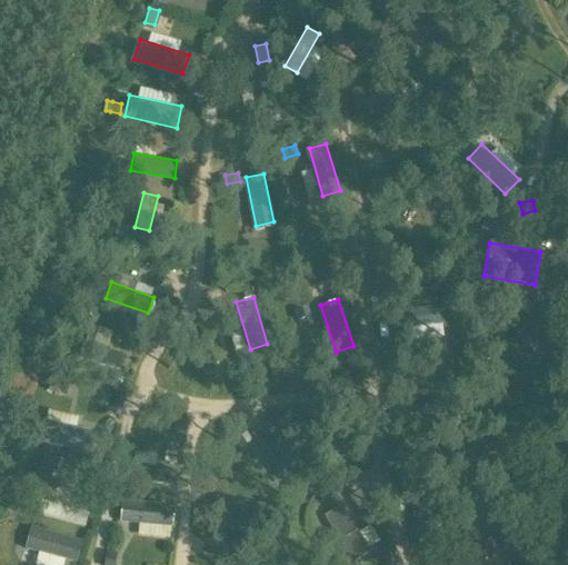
[(308,303),(295,307),(298,316),(311,311),(308,303)]
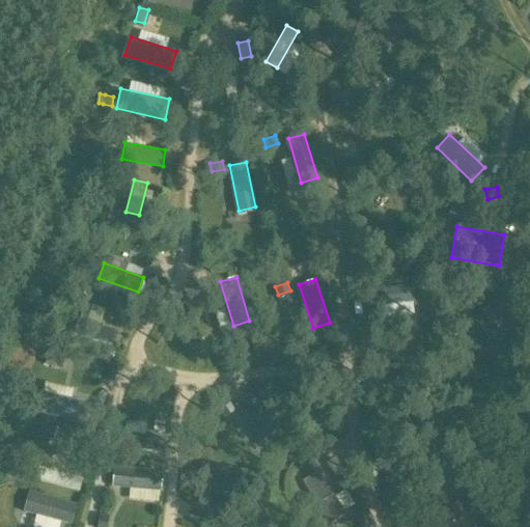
[(417,282),(373,287),(375,303),(377,303),(413,299),(419,299),(417,282)]
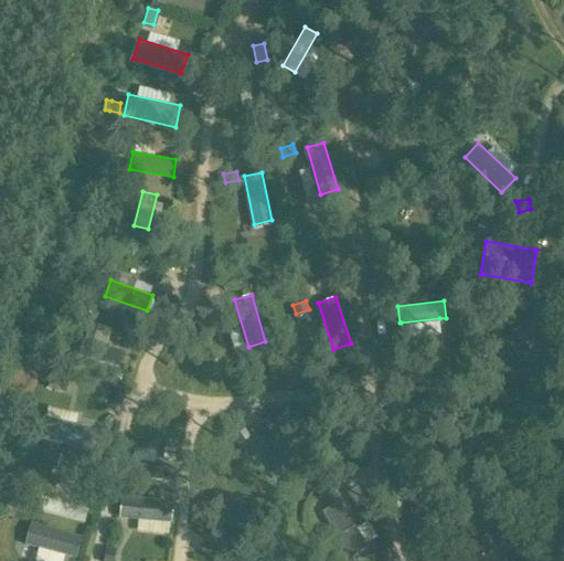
[(219,307),(208,311),(210,320),(222,316),(219,307)]
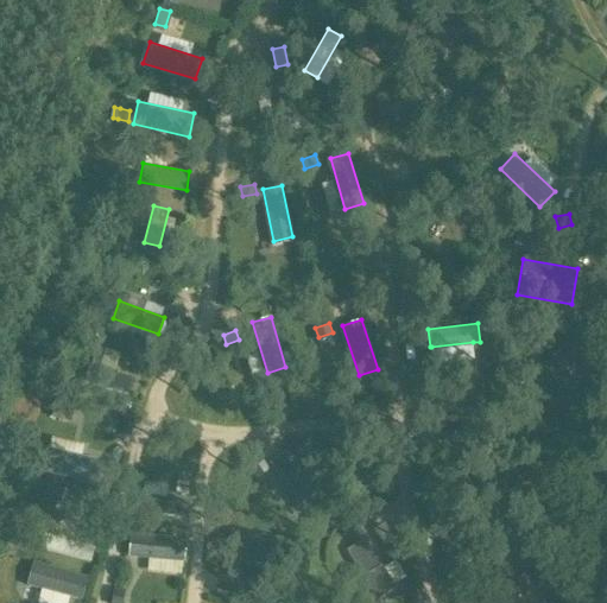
[(575,337),(551,354),(564,372),(568,369),(577,382),(596,369),(575,337)]
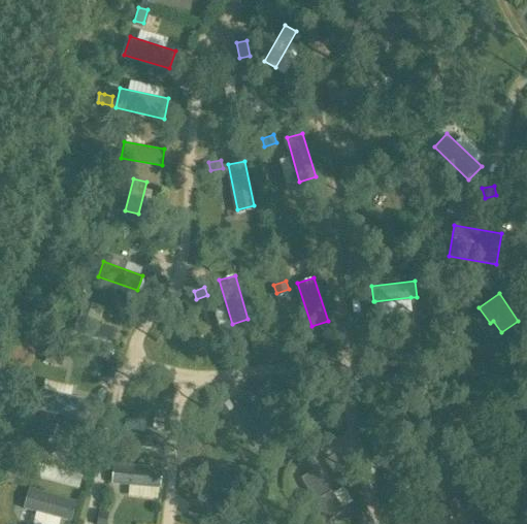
[(79,316),(75,330),(113,340),(118,327),(79,316)]
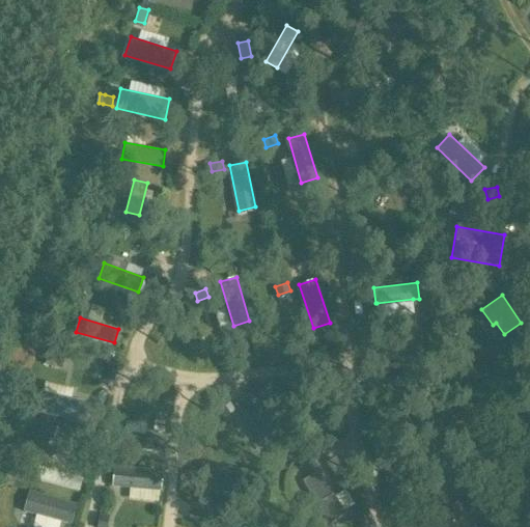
[(43,389),(38,408),(85,418),(89,400),(43,389)]
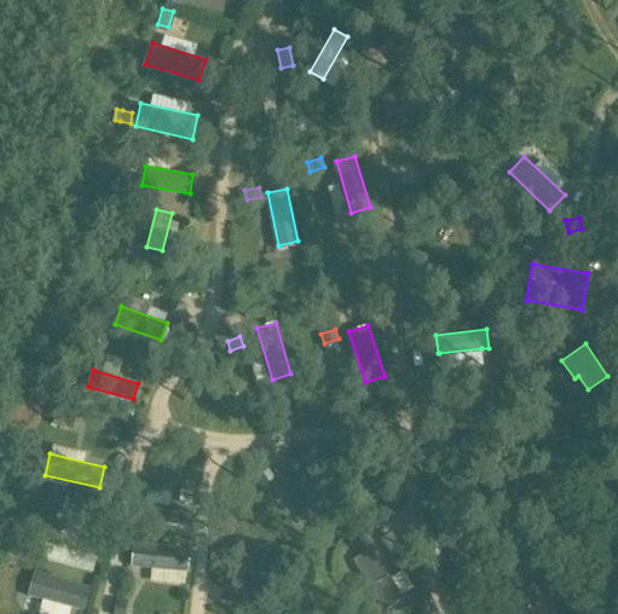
[(295,457),(278,469),(310,515),(327,503),(295,457)]
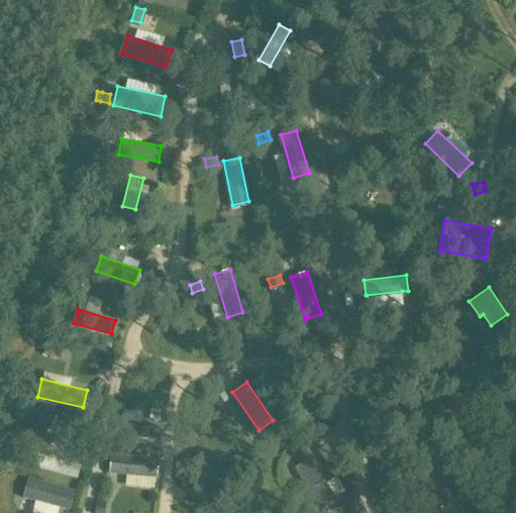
[(223,393),(213,400),(218,406),(228,399),(223,393)]
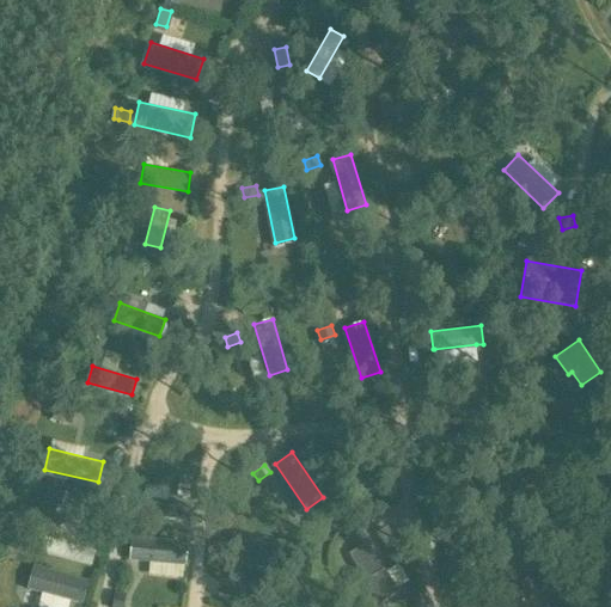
[(179,482),(177,492),(190,495),(193,484),(179,482)]
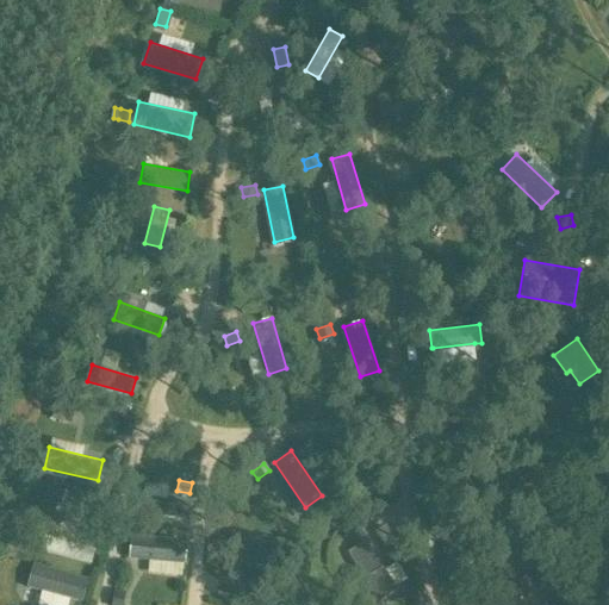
[(61,487),(57,500),(66,504),(70,491),(61,487)]
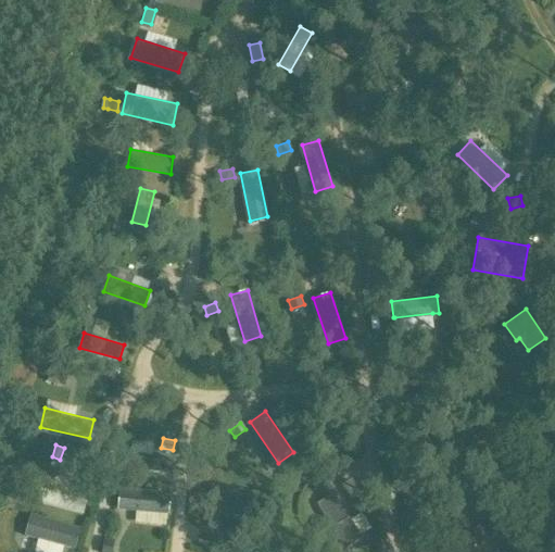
[(128,451),(127,466),(169,472),(172,456),(128,451)]
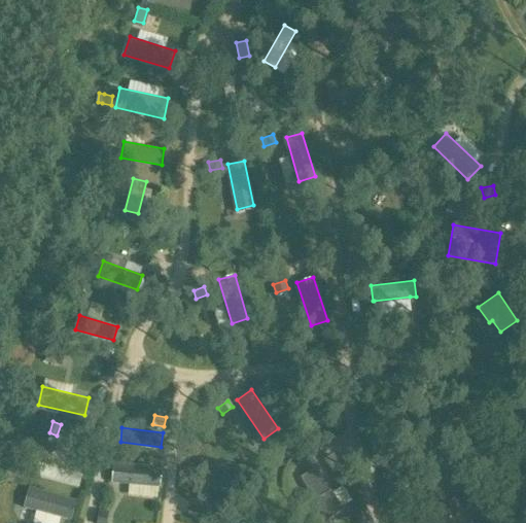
[(332,452),(324,458),(331,471),(341,464),(332,452)]
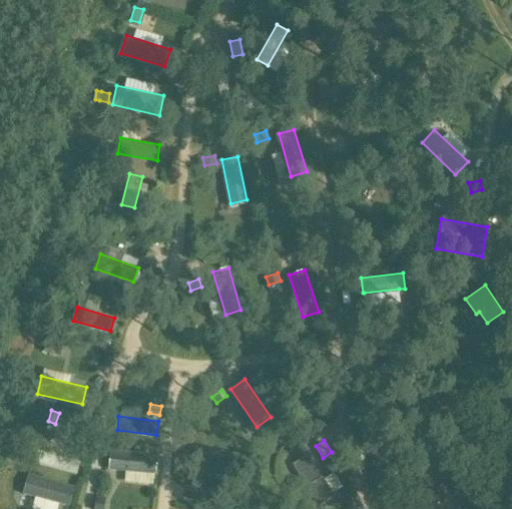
[(38,449),(35,460),(77,472),(80,460),(38,449)]
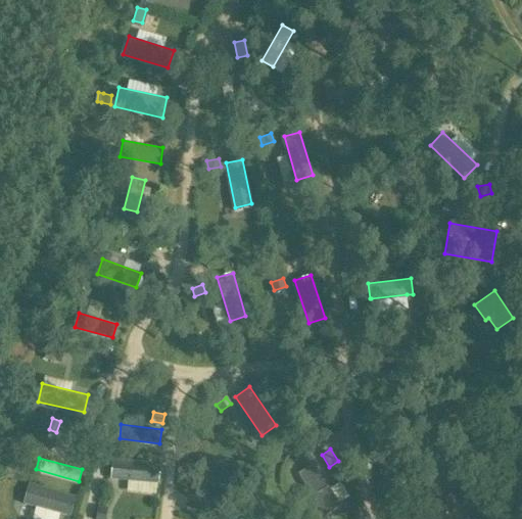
[(113,459),(112,477),(159,481),(160,463),(113,459)]
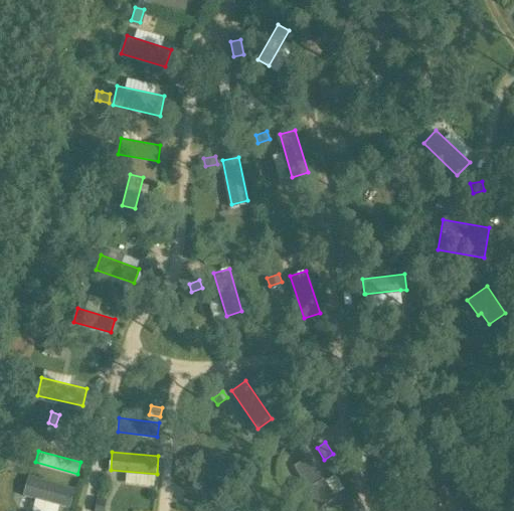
[(308,456),(295,464),(320,505),(335,496),(324,478),(323,479),(308,456)]
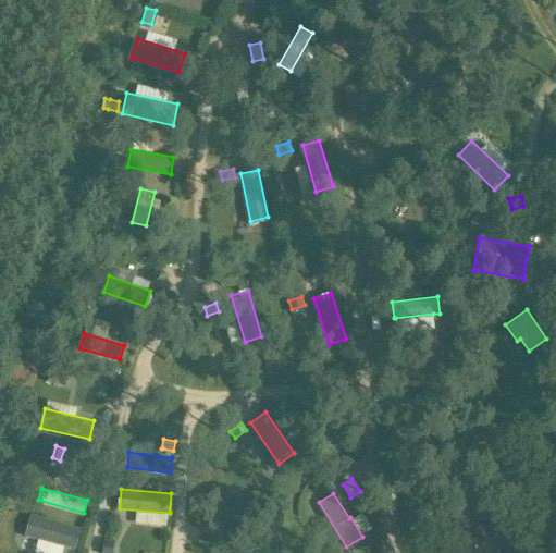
[(211,513),(209,527),(218,529),(220,515),(211,513)]
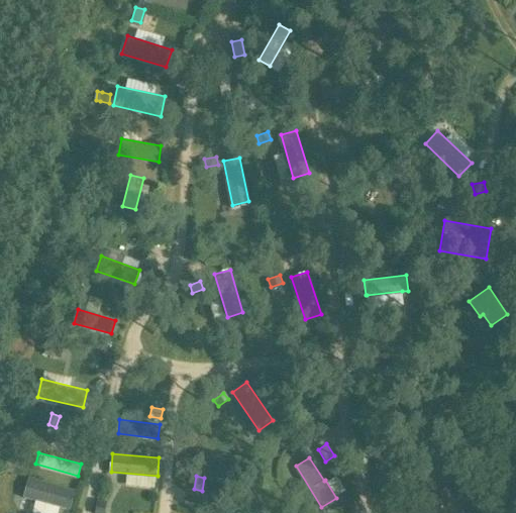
[(29,480),(24,497),(69,509),(74,492),(29,480)]
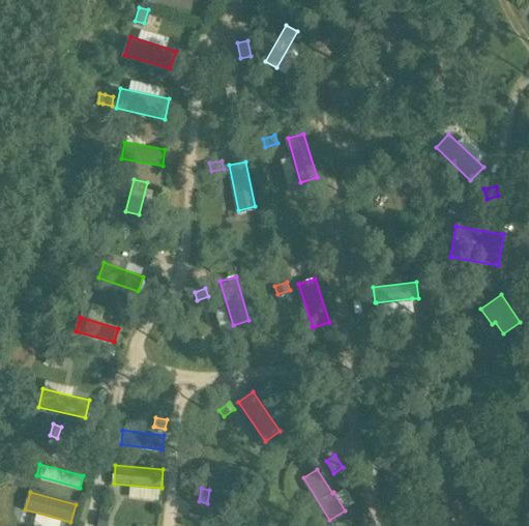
[(98,512),(96,525),(103,525),(106,525),(109,514),(98,512)]
